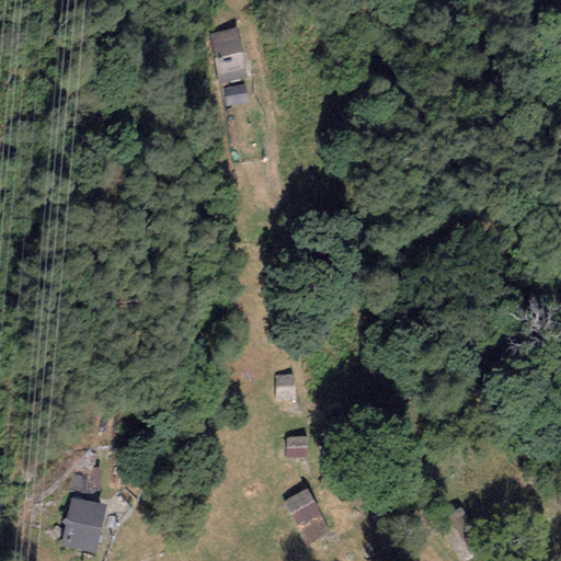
[(239,31),(209,35),(218,87),(247,81),(239,31)]
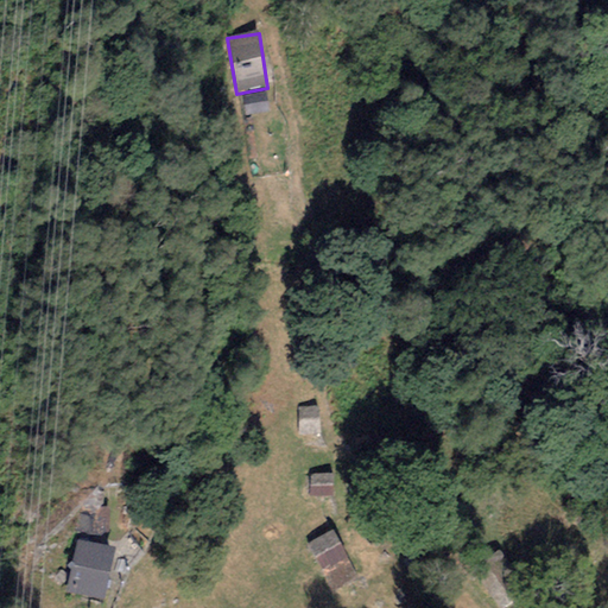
[(266,95),(241,97),(244,116),(268,113),(266,95)]
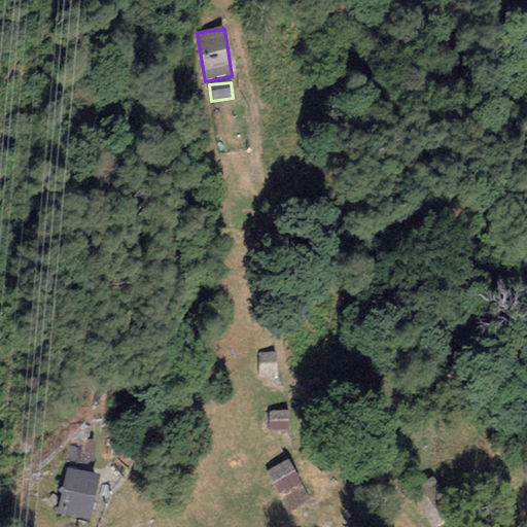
[(277,353),(258,354),(259,378),(278,377),(277,353)]
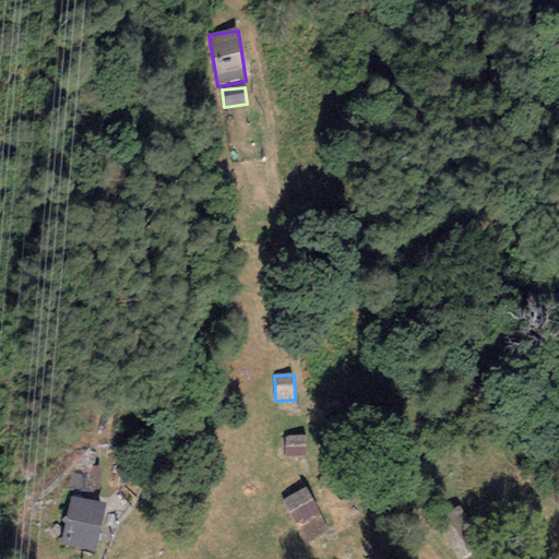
[(306,437),(284,437),(284,456),(306,458),(306,437)]
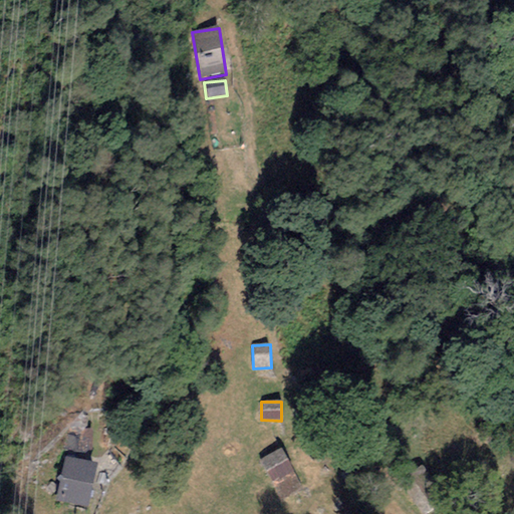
[(303,489),(281,450),(260,461),(282,501),(303,489)]
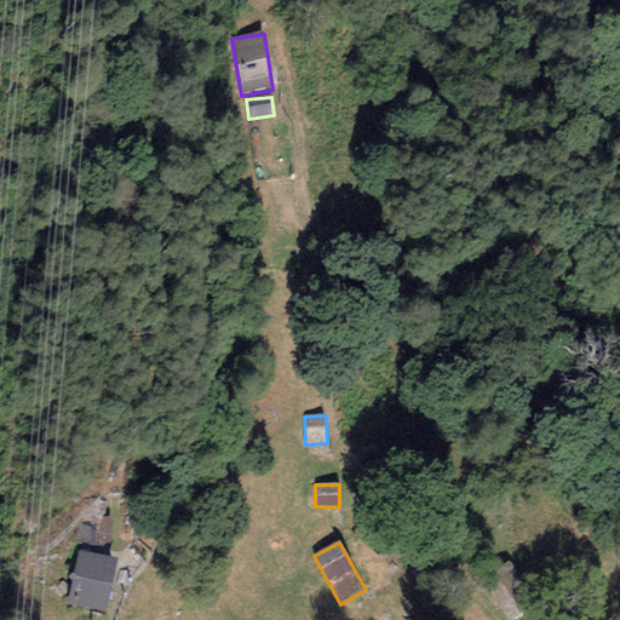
[(119,562),(79,552),(67,606),(107,614),(119,562)]
